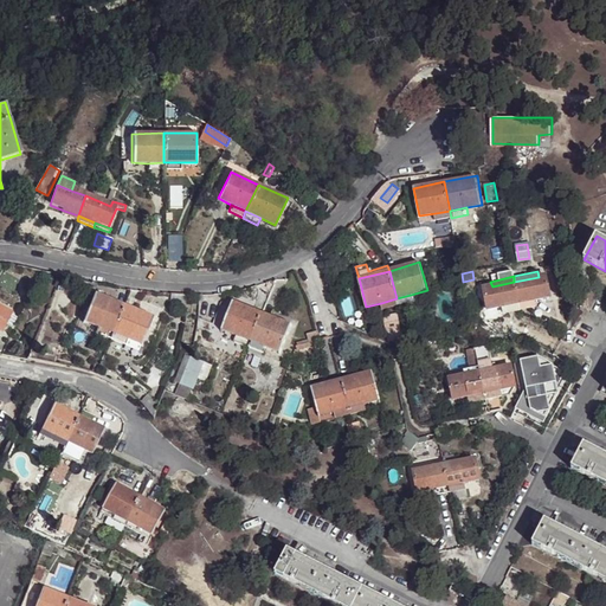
[(539,277),(514,282),(519,302),(537,300),(550,296),(547,276),(539,277)]
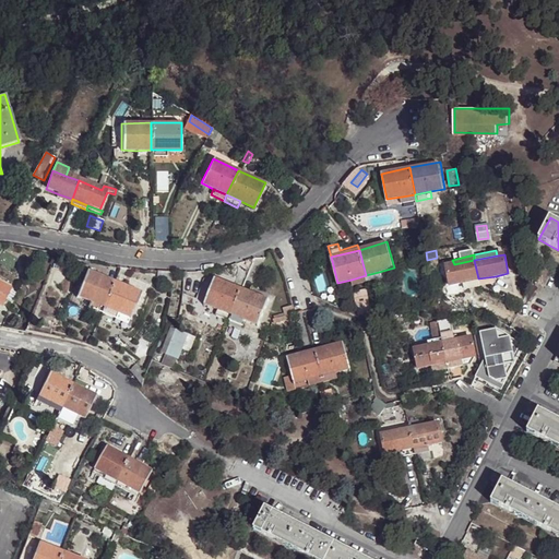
[(474,260),(454,264),(447,265),(451,285),(465,282),(478,278),(474,260)]
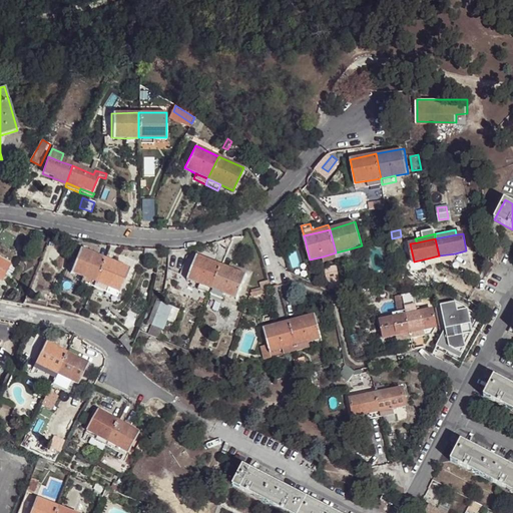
[(84,277),(96,282),(105,258),(80,248),(71,272),(84,277)]
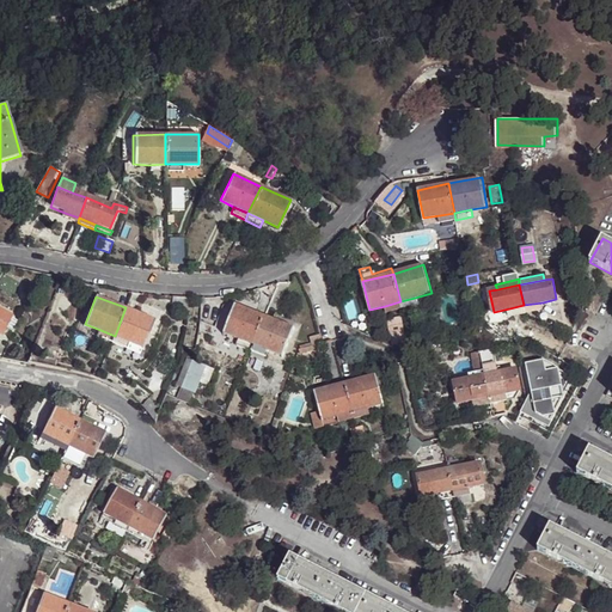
[(401,301),(402,307),(417,304),(415,298),(401,301)]
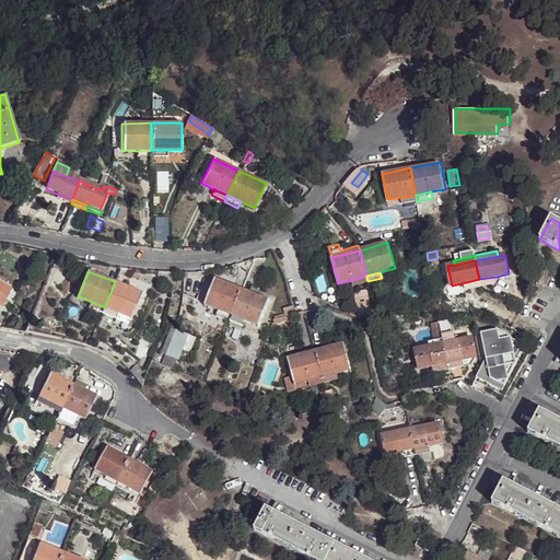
[(354,286),(368,281),(366,276),(352,280),(354,286)]
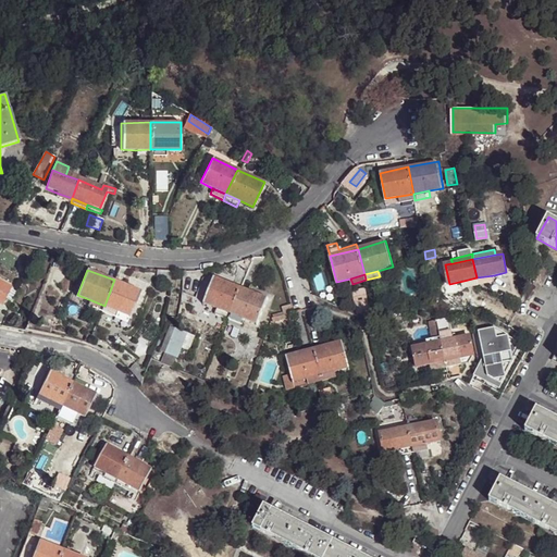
[(494,275),(477,277),(479,282),(479,284),(480,285),(495,282),(494,275)]
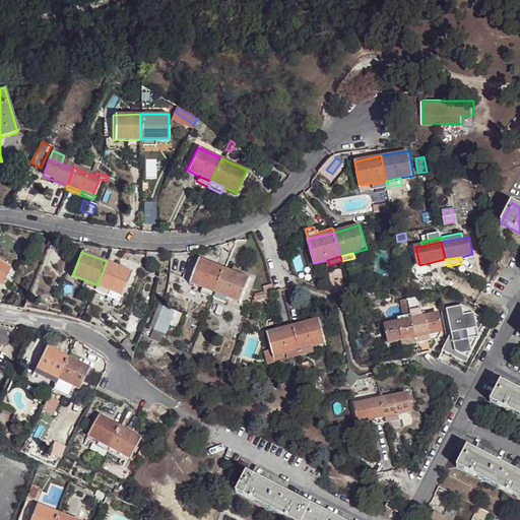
[(203,287),(215,293),(224,269),(199,259),(190,282),(203,287)]
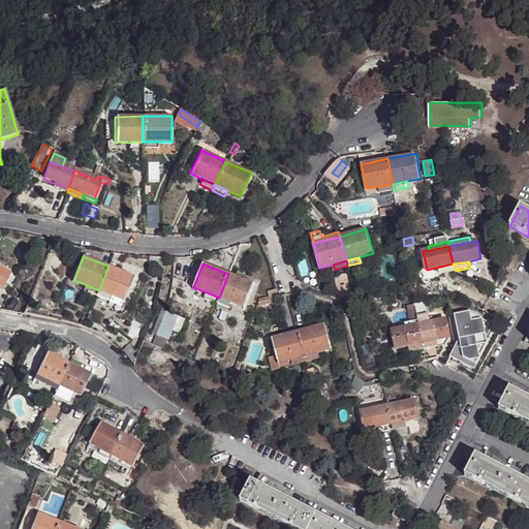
[(455,268),(453,263),(440,267),(442,274),(456,271),(455,270),(455,268)]
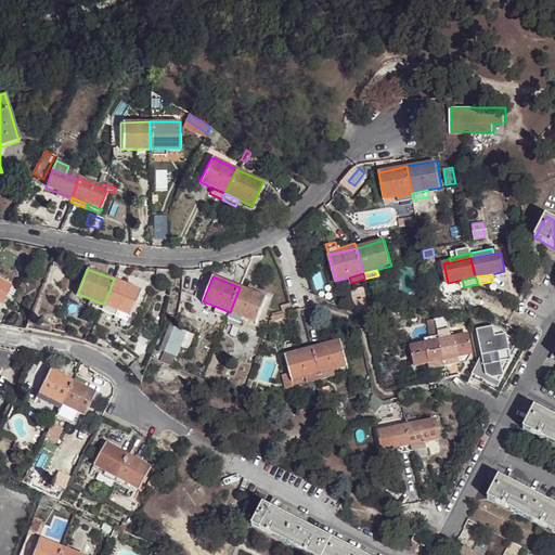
[(104,305),(117,310),(130,314),(141,289),(114,279),(104,305)]
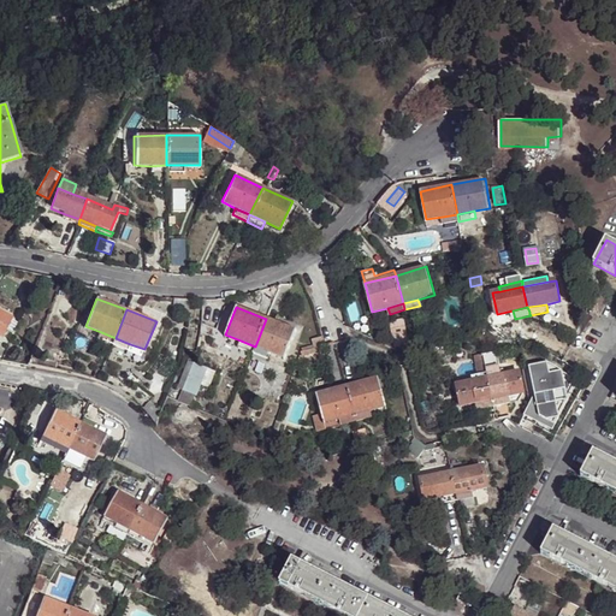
[(0,335),(0,336),(11,317),(0,311),(0,335)]
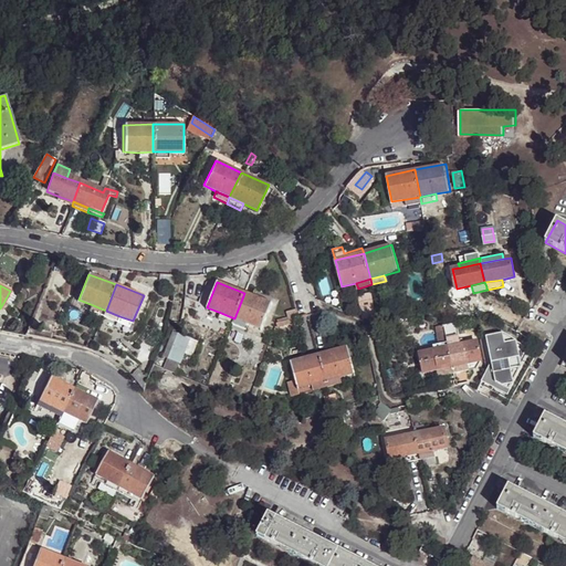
[(234,318),(250,324),(262,328),(272,304),(244,293),(234,318)]
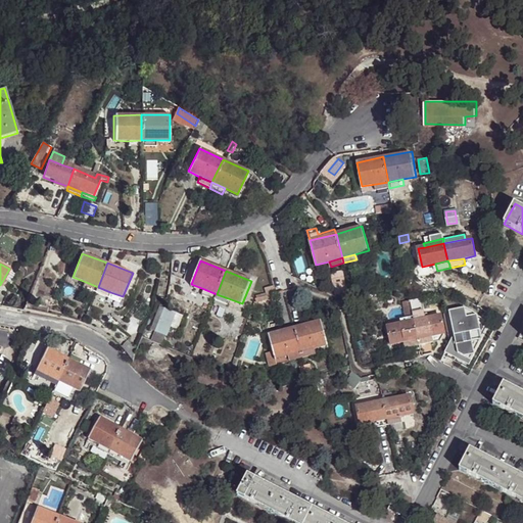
[(338,290),(350,287),(347,277),(336,280),(338,290)]
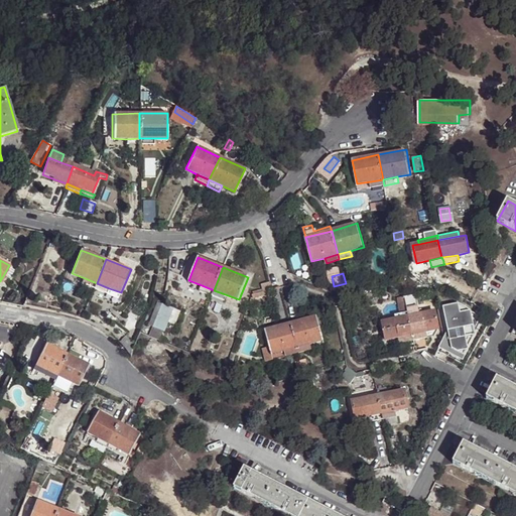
[(83,283),(95,287),(97,283),(85,278),(83,283)]
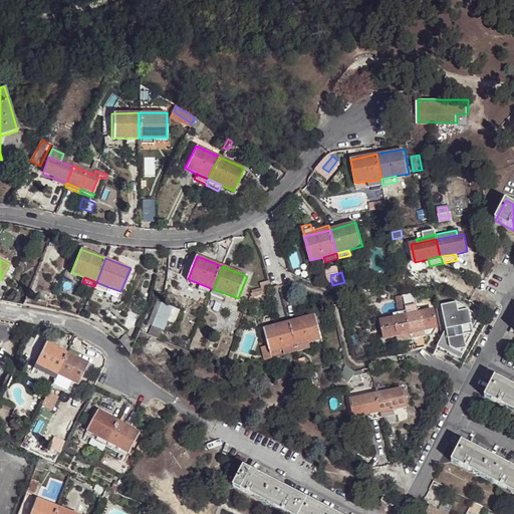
[(259,283),(261,291),(270,288),(268,280),(259,283)]
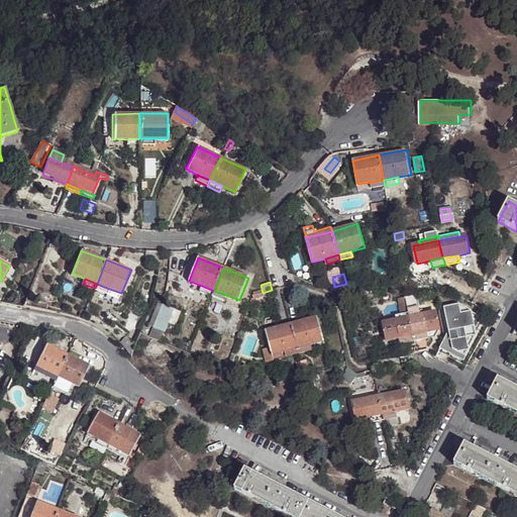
[(97,284),(95,288),(107,293),(109,289),(97,284)]
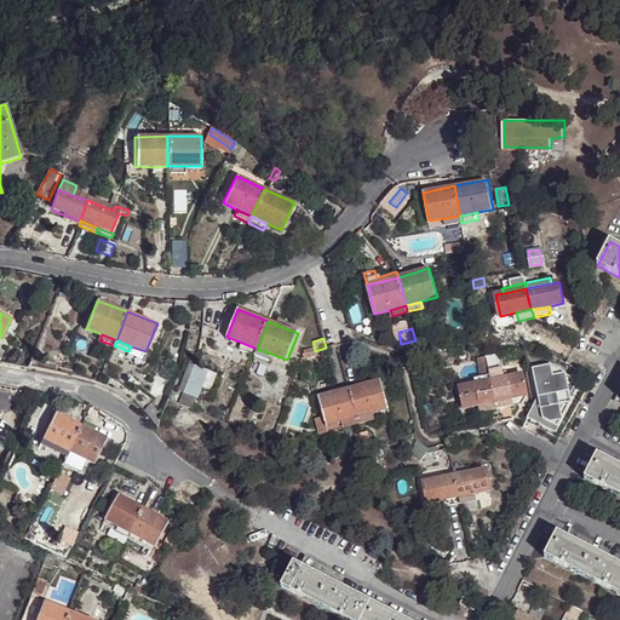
[(396,345),(399,354),(409,351),(418,349),(415,340),(401,344),(396,345)]
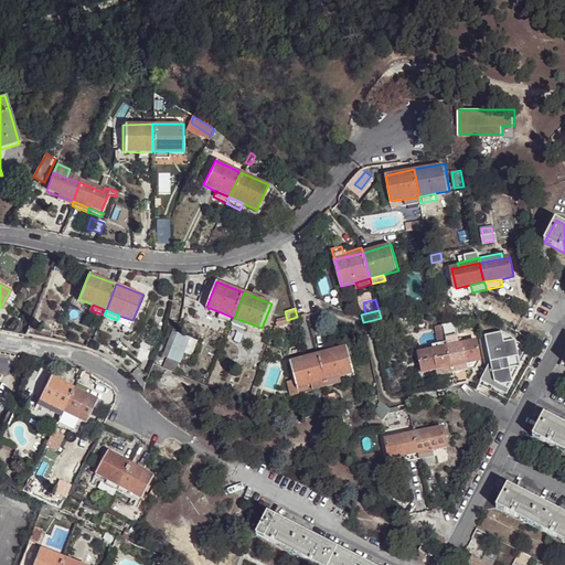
[(219,319),(232,324),(234,318),(221,312),(219,319)]
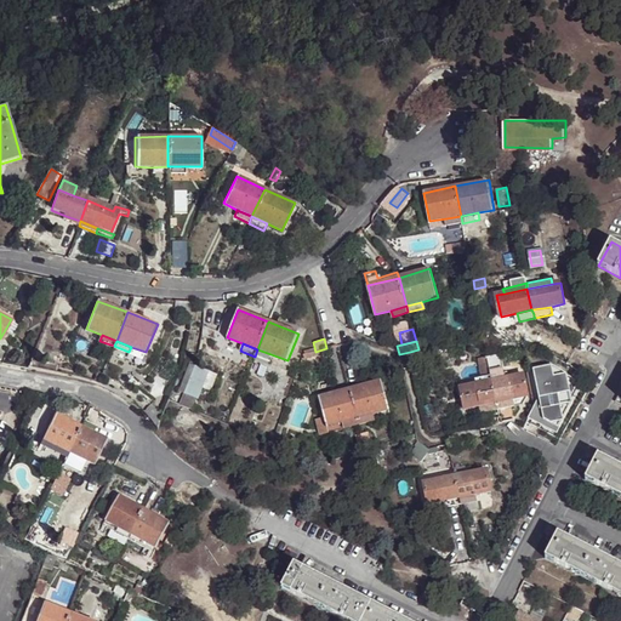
[(257,349),(255,357),(272,363),(274,355),(257,349)]
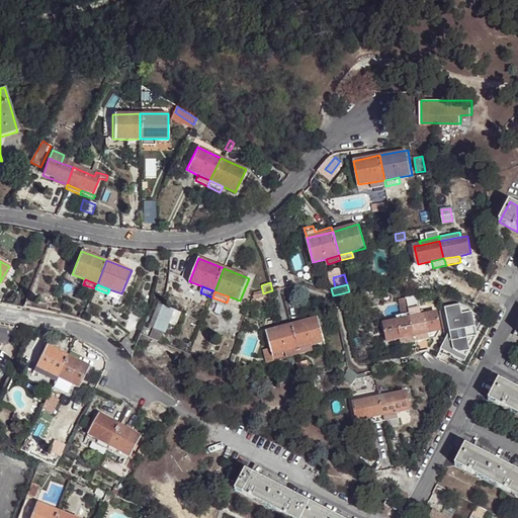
[(349,291),(342,293),(344,300),(353,298),(351,291),(349,291)]
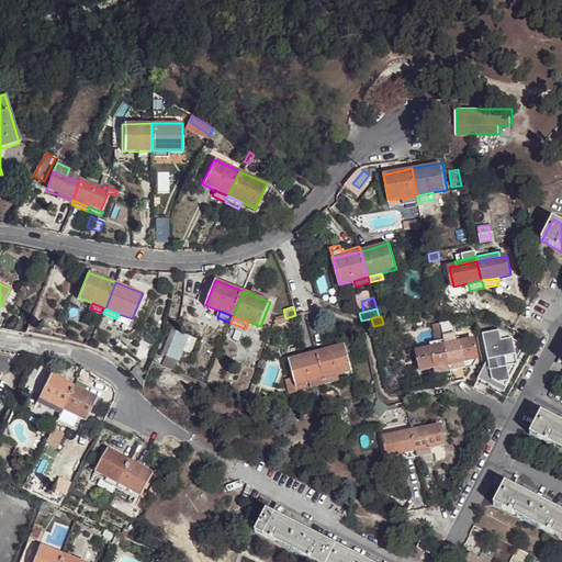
[(451,321),(441,323),(445,340),(454,339),(451,321)]
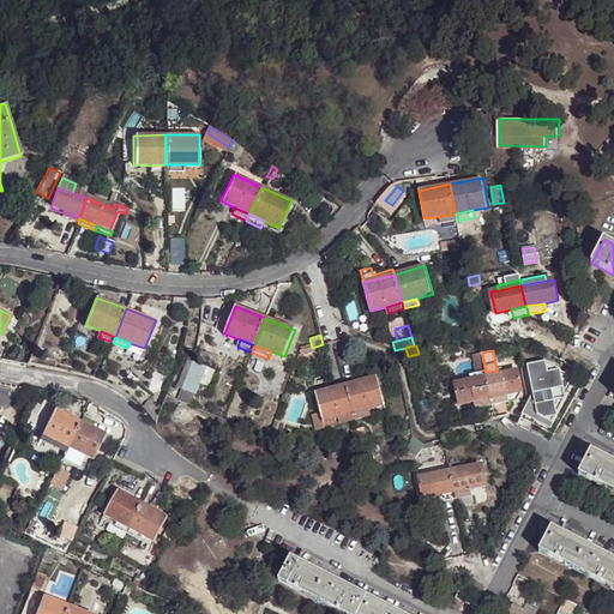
[(462,378),(463,381),(476,379),(487,377),(486,372),(482,353),(471,355),(476,374),(462,378)]
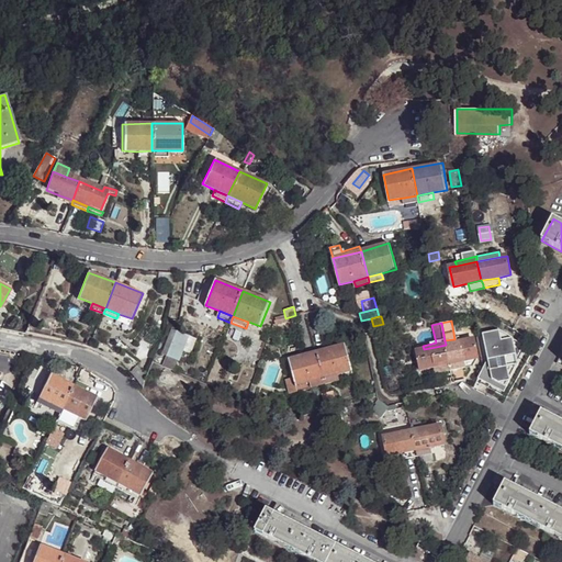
[(161,356),(167,358),(176,332),(172,330),(171,329),(161,356)]
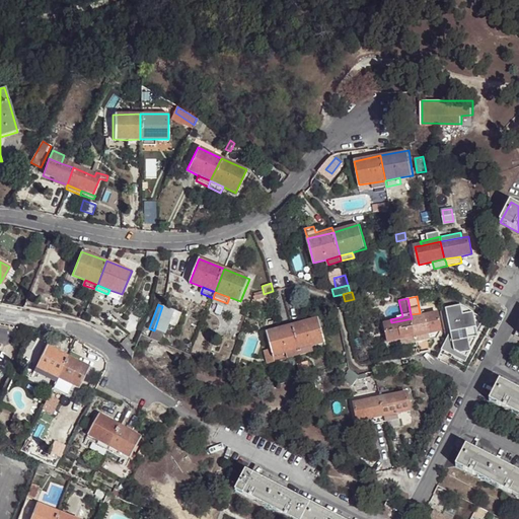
[(471,338),(482,337),(476,312),(464,305),(443,308),(449,338),(446,343),(470,357),(473,351),(471,338)]
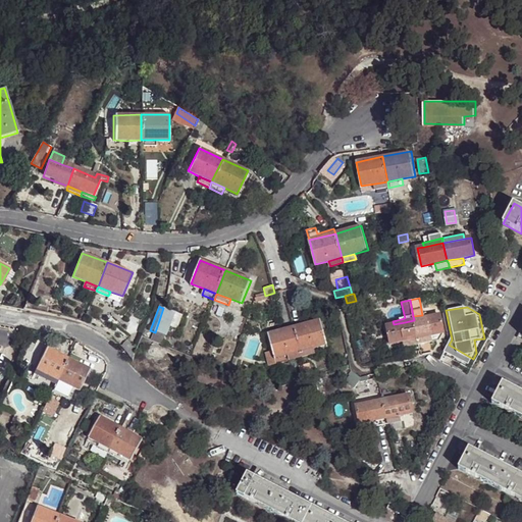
[(163,308),(155,332),(165,335),(166,335),(170,325),(174,311),(163,308)]
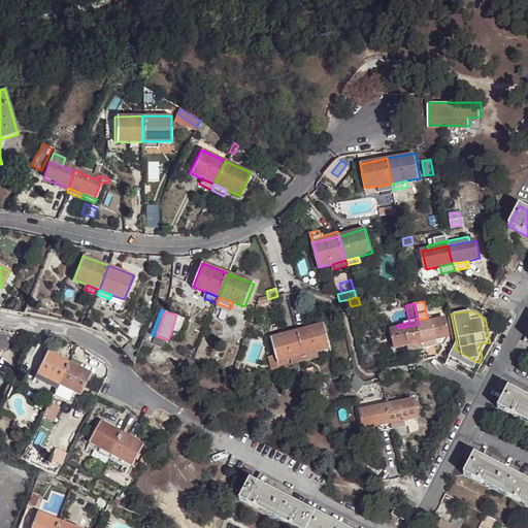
[(185,318),(176,315),(172,329),(179,331),(185,318)]
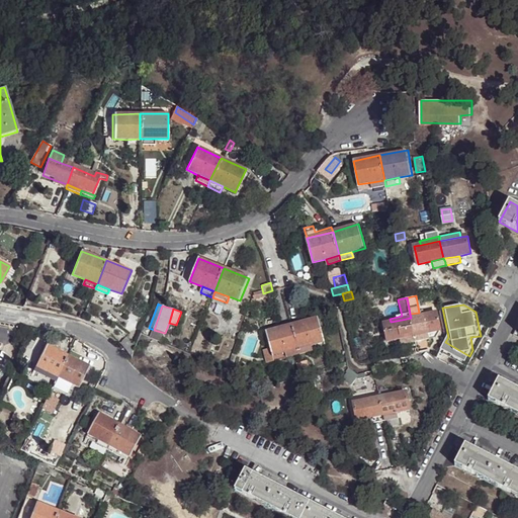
[(476,312),(481,336),(490,320),(476,312)]
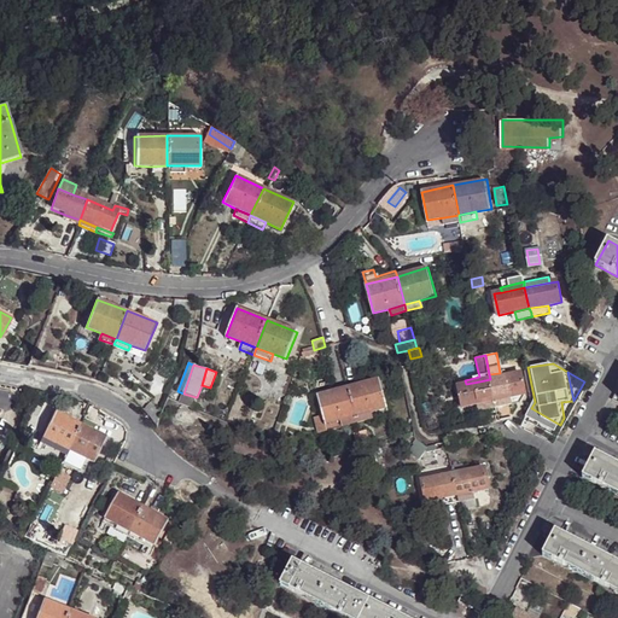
[(514,374),(490,379),(495,401),(513,397),(525,395),(520,373),(514,374)]
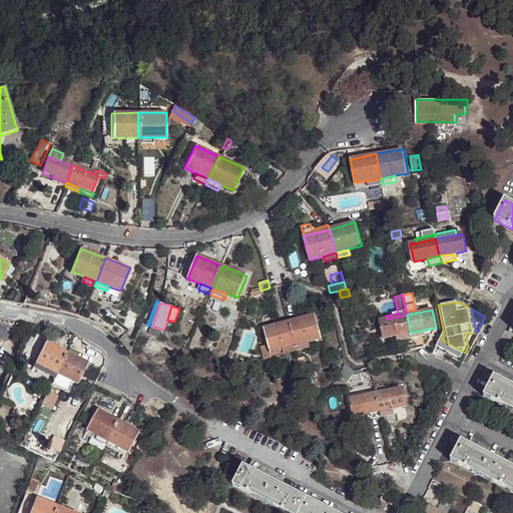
[(296,345),(309,342),(322,339),(316,315),(290,322),(296,345)]
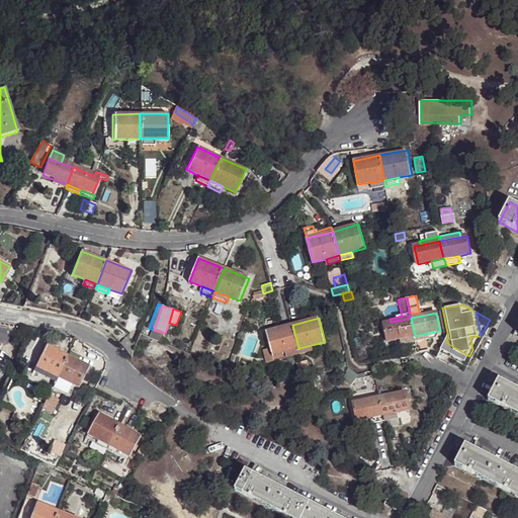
[(391,322),(384,324),(389,342),(402,339),(415,336),(411,318),(402,320),(391,322)]
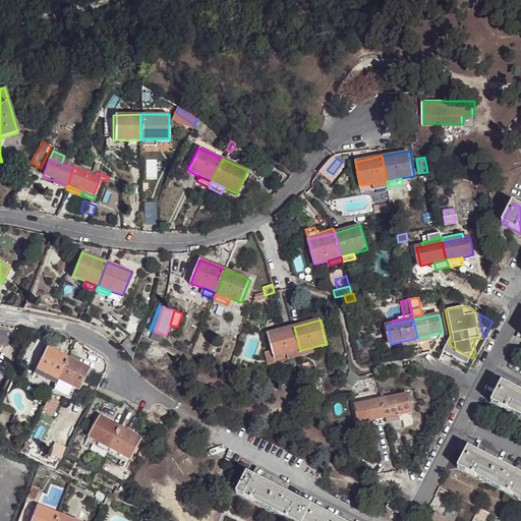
[(268,334),(275,357),(300,350),(294,327),(268,334)]
